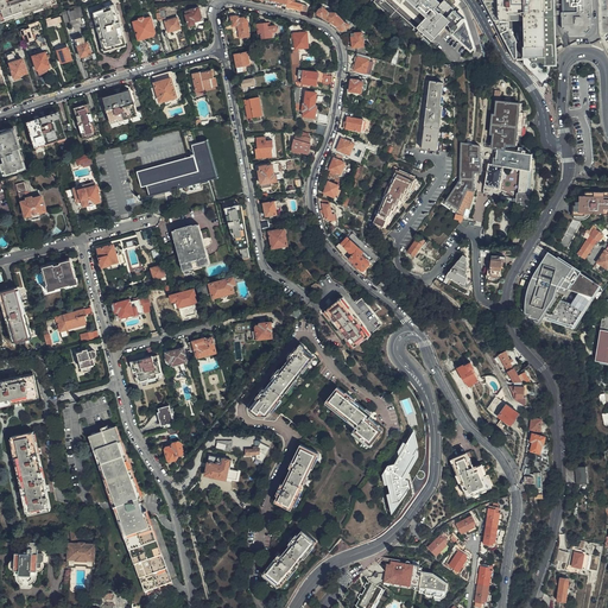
[(49,2),(55,0),(0,0),(0,19),(6,18),(6,17),(19,12),(49,2)]
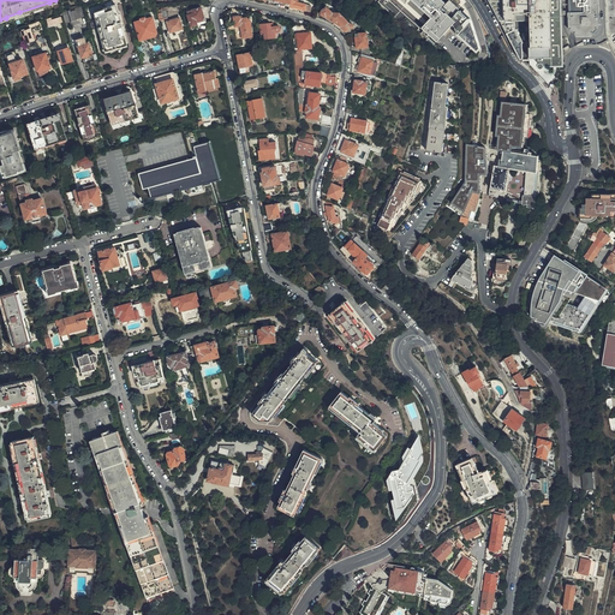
[(388,0),(389,0),(383,6),(415,34),(421,27),(389,0),(388,0)]
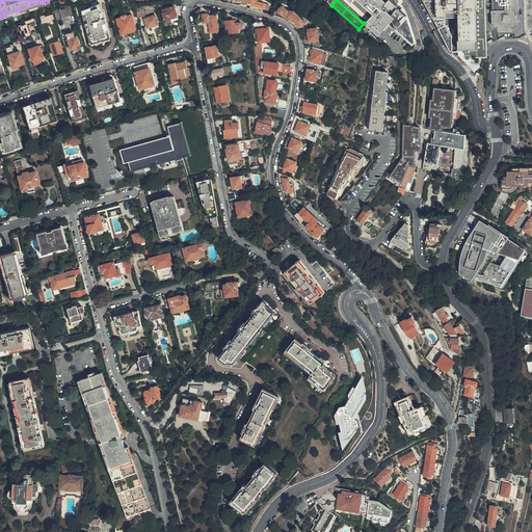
[(414,41),(406,19),(405,15),(404,16),(396,7),(397,6),(394,4),(398,0),(397,0),(346,0),(350,3),(351,1),(368,18),(369,17),(382,29),(390,20),(393,22),(394,28),(410,43),(414,41)]
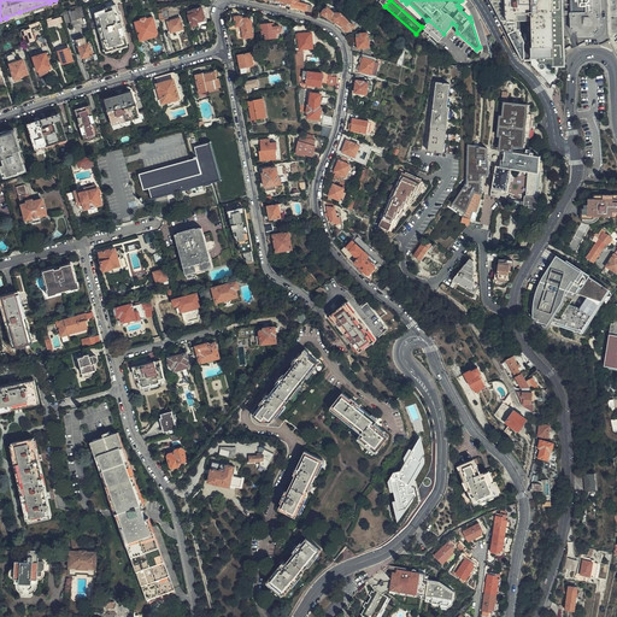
[(460,0),(462,0),(457,5),(460,7),(459,9),(469,18),(470,17),(471,22),(481,17),(480,15),(475,6),(471,1),(470,0),(460,0)]
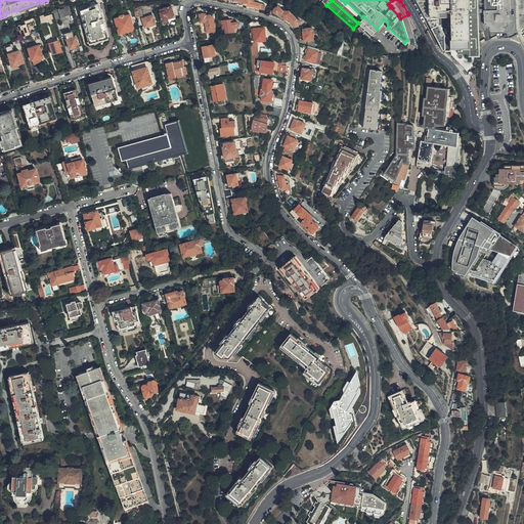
[(456,59),(459,58),(459,57),(460,57),(461,58),(462,57),(463,57),(466,57),(477,56),(476,12),(477,13),(476,0),(416,0),(425,16),(443,51),(445,35),(439,25),(439,17),(451,16),(451,32),(452,40),(451,40),(451,53),(453,56),(454,56),(454,57),(454,58),(455,58),(455,59),(456,59)]
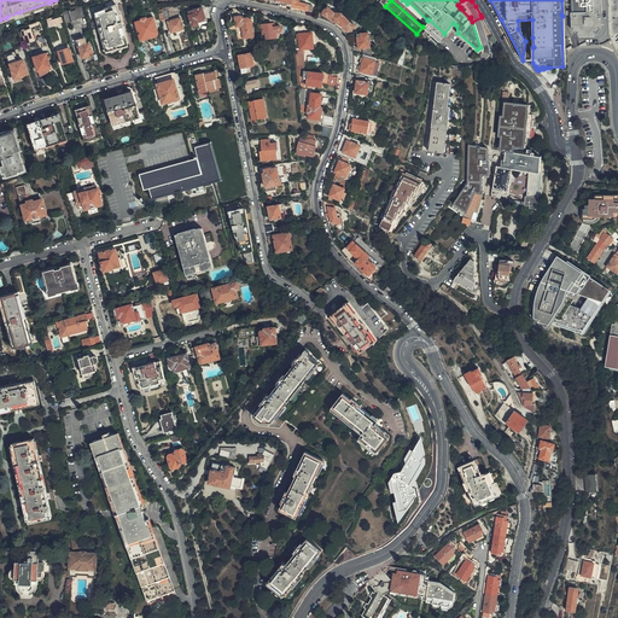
[(572,0),(572,18),(573,33),(577,36),(596,36),(600,31),(599,0),(572,0)]
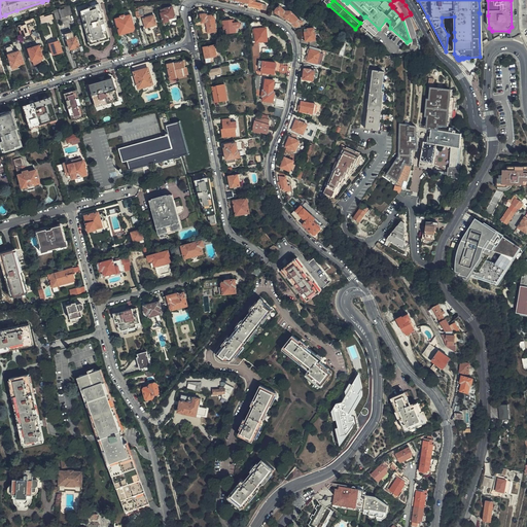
[(108,37),(98,3),(79,8),(90,42),(108,37)]
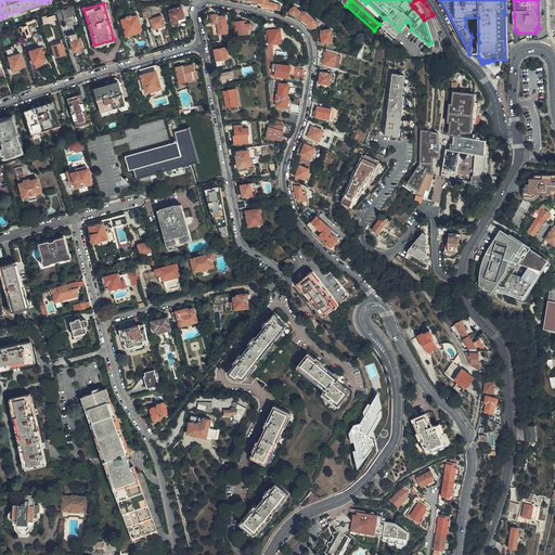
[(59,20),(76,13),(73,4),(55,10),(59,20)]
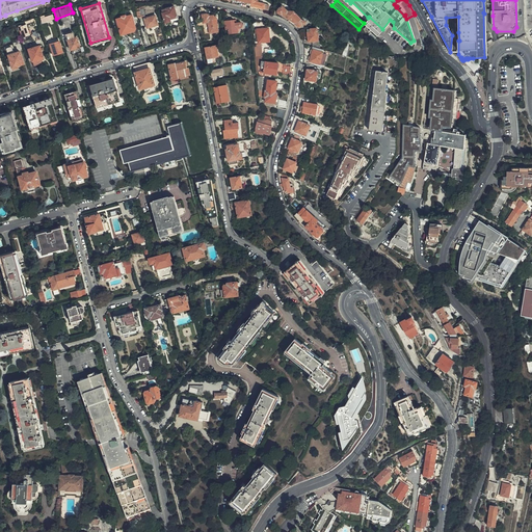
[(178,19),(175,6),(162,9),(163,11),(162,12),(165,22),(178,19)]
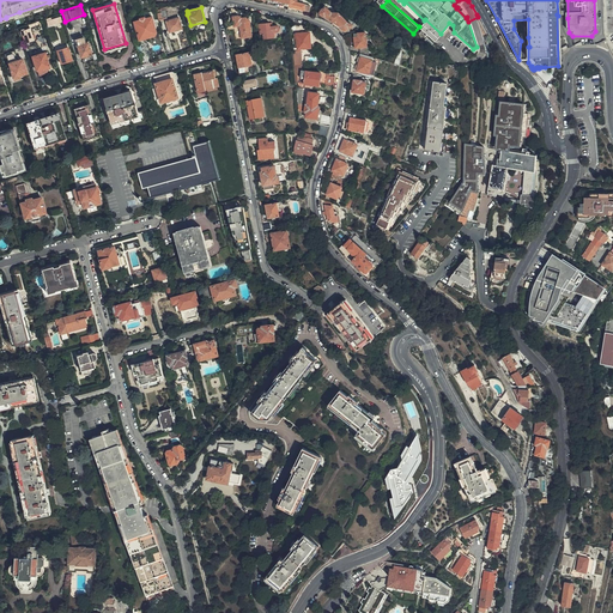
[(347,22),(339,13),(332,11),(326,7),(322,8),(320,12),(321,14),(323,16),(326,16),(340,25),(340,28),(344,30),(346,29),(349,26),(350,28),(352,24),(347,22)]
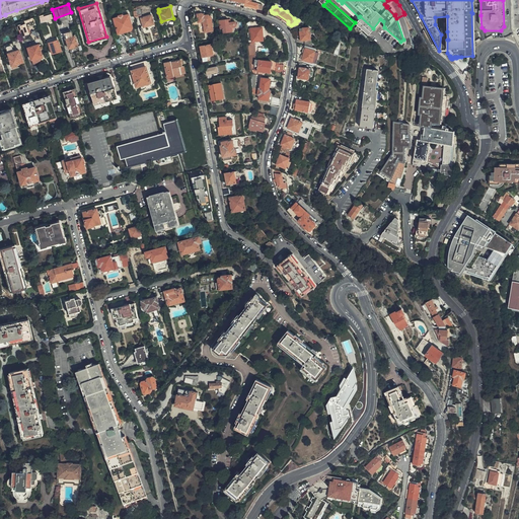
[(139,7),(132,9),(134,16),(141,14),(139,7)]
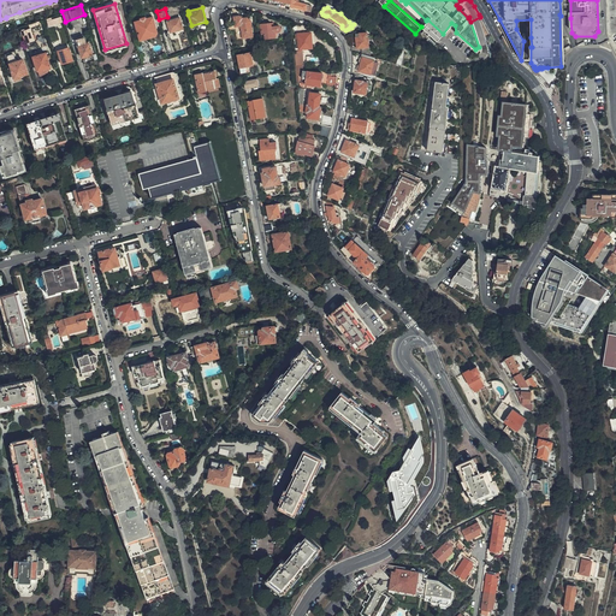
[(234,17),(235,25),(241,25),(242,36),(252,35),(250,19),(247,17),(242,18),(238,16),(234,17)]
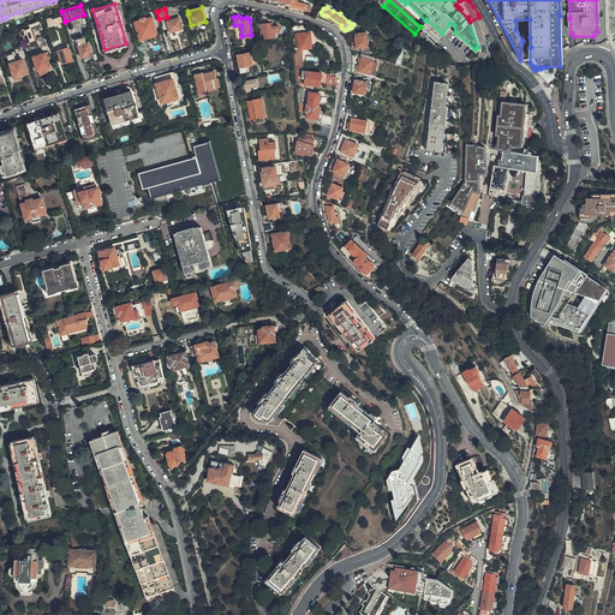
[(156,31),(151,17),(144,19),(144,17),(139,18),(139,19),(135,22),(139,40),(154,35),(156,31)]
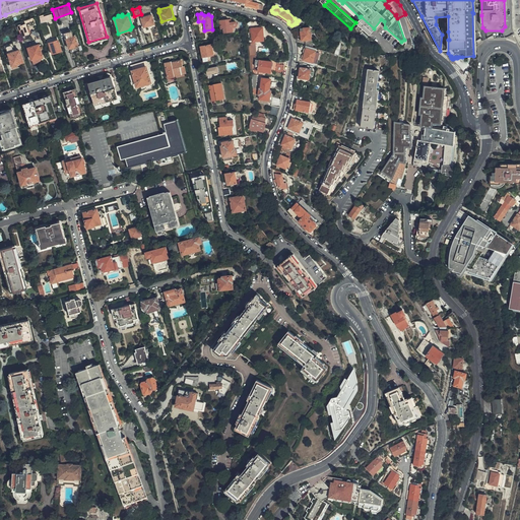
[(153,23),(151,15),(141,17),(143,26),(153,23)]
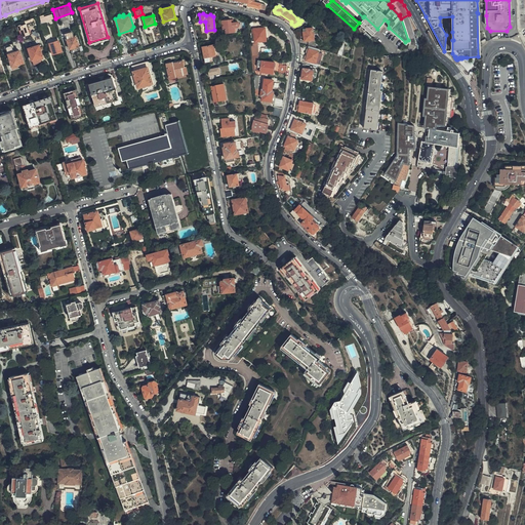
[(363,17),(359,23),(371,34),(377,29),(364,16),(363,17)]
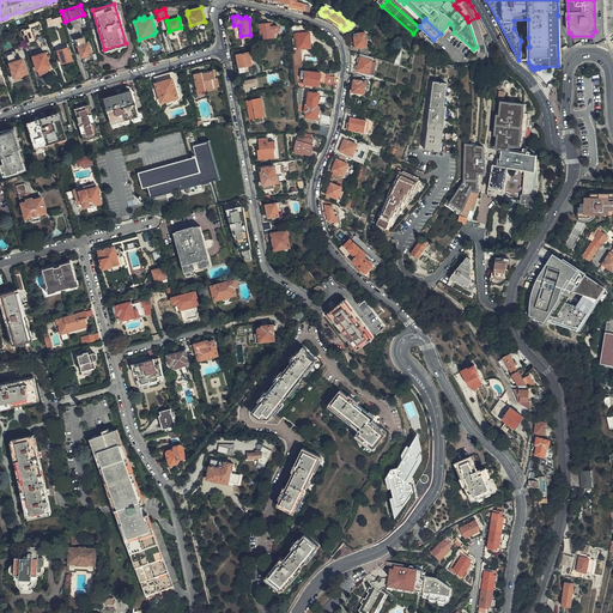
[(279,29),(280,28),(279,26),(279,25),(269,26),(269,22),(259,23),(260,32),(262,32),(263,38),(274,36),(274,31),(278,31),(279,30),(279,29)]
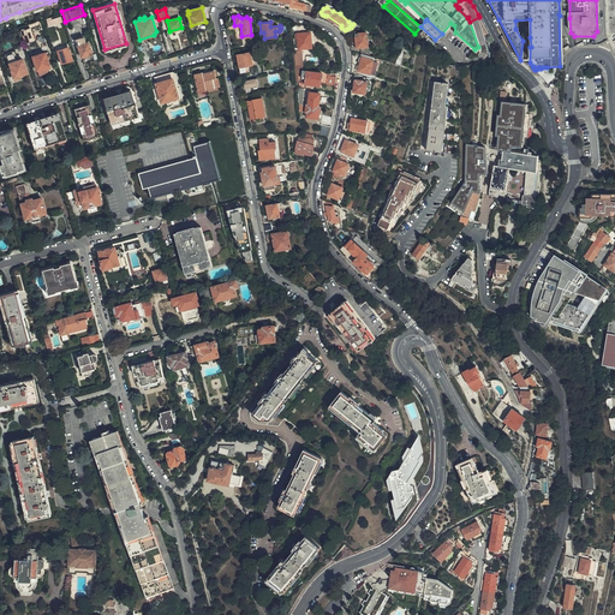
[(22,35),(23,35),(24,34),(27,42),(34,40),(34,39),(35,37),(34,34),(33,35),(30,28),(25,30),(25,29),(22,30),(21,31),(22,35)]
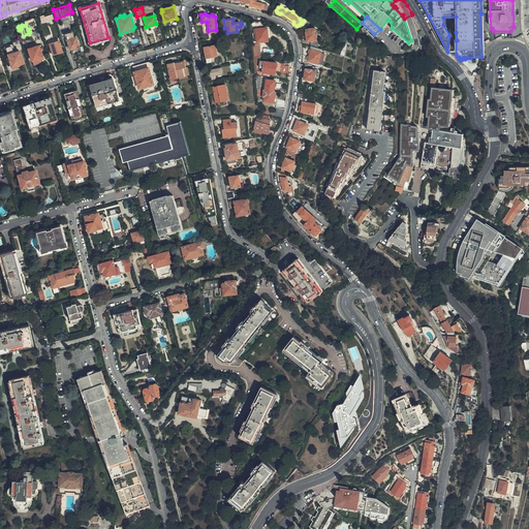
[(269,40),(267,27),(255,28),(256,41),(269,40)]
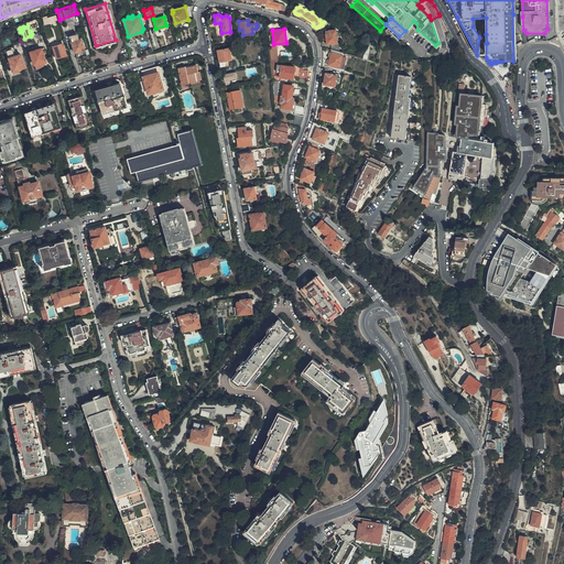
[(326,31),(326,33),(326,39),(327,43),(337,42),(336,29),(326,31)]
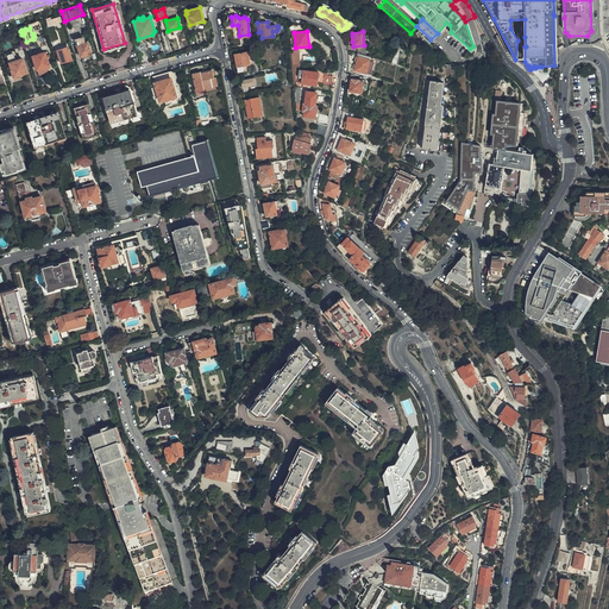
[(90,52),(87,43),(83,44),(81,37),(75,38),(80,56),(90,52)]
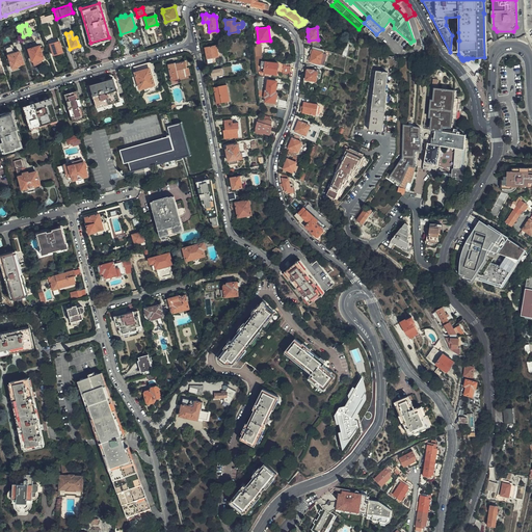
[(58,41),(50,44),(53,55),(62,51),(59,41),(58,41)]
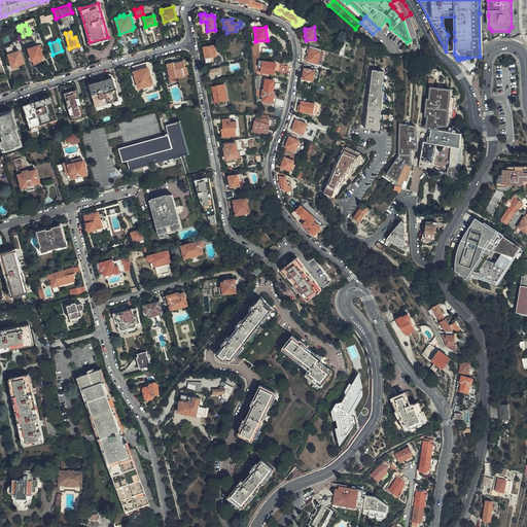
[(218,56),(216,43),(215,44),(203,46),(203,47),(205,62),(213,61),(212,57),(218,56)]
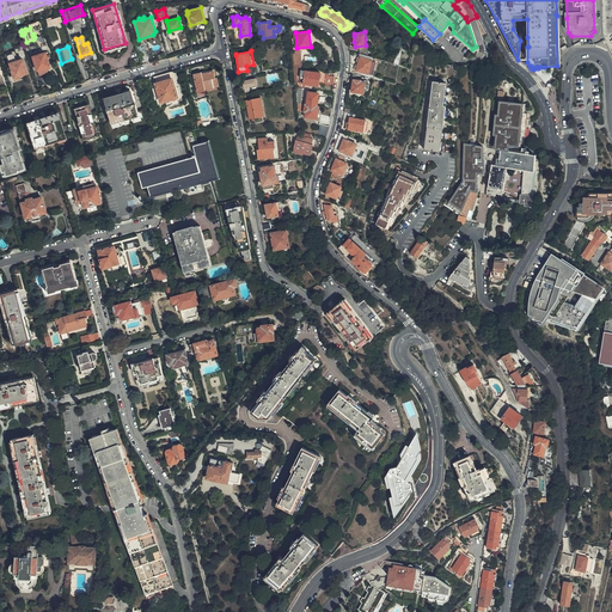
[(294,50),(292,50),(292,55),(293,65),(300,66),(300,61),(303,61),(303,54),(299,54),(299,50),(294,51),(294,50)]
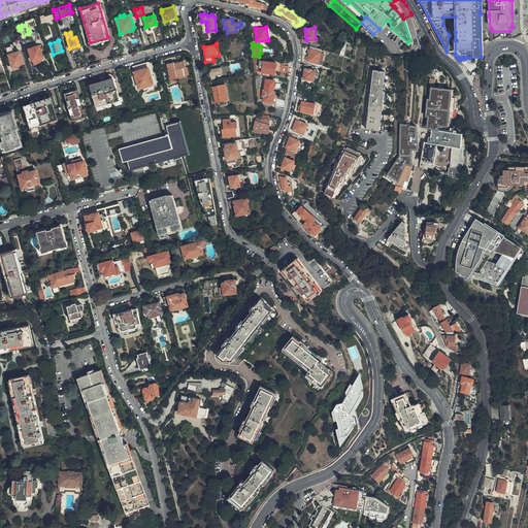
[(4,46),(7,54),(8,54),(6,47),(10,45),(12,52),(13,52),(11,44),(4,46)]
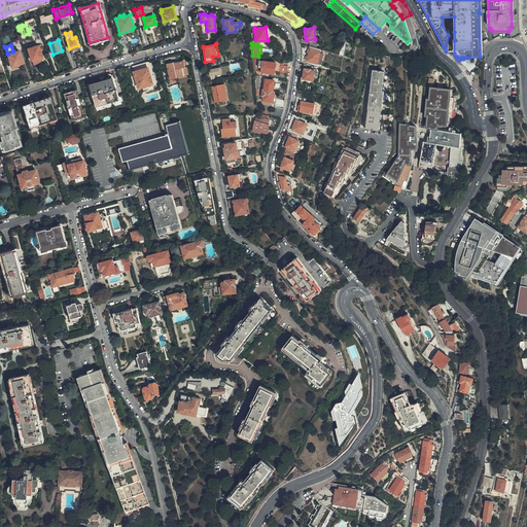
[(42,57),(38,44),(28,48),(31,60),(42,57)]
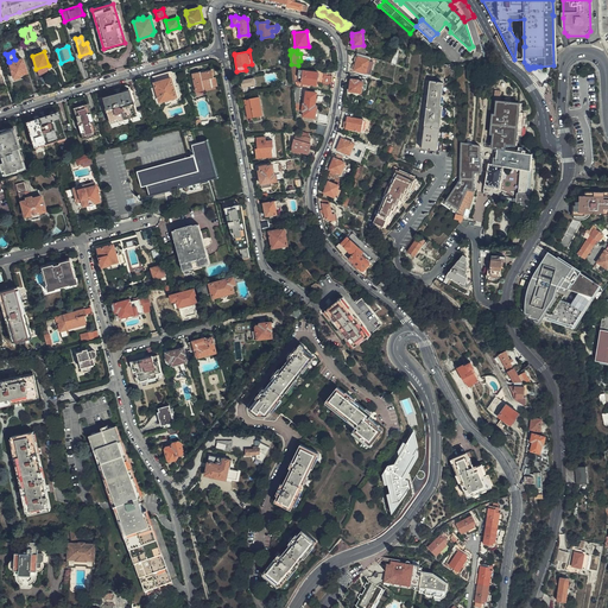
[(13,76),(19,74),(26,71),(21,57),(16,59),(14,59),(12,52),(7,55),(10,62),(6,62),(7,67),(8,70),(11,70),(13,76)]
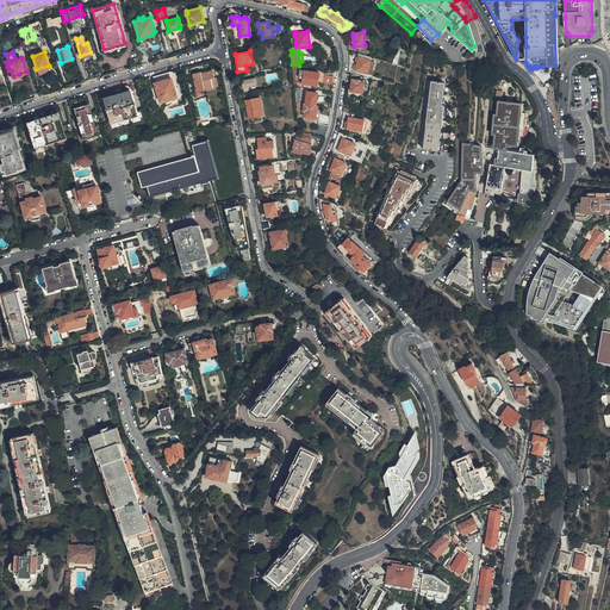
[(371,60),(359,56),(355,69),(366,73),(371,60)]
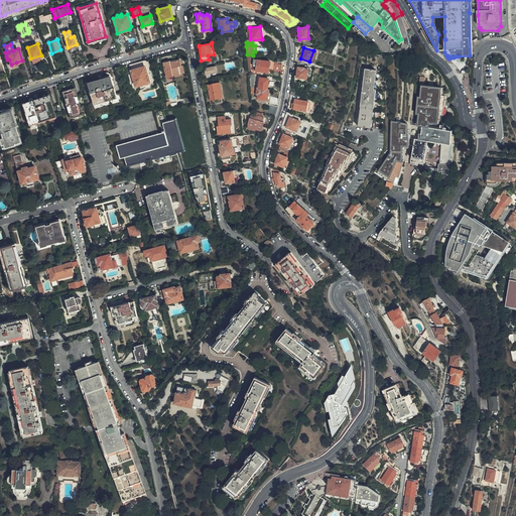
[(452,56),(452,57),(449,58),(448,58),(448,57),(447,57),(447,56),(447,55),(446,55),(444,52),(444,54),(444,55),(460,71),(466,63),(464,62),(459,56),(456,56),(455,56),(454,57),(453,56),(452,56)]
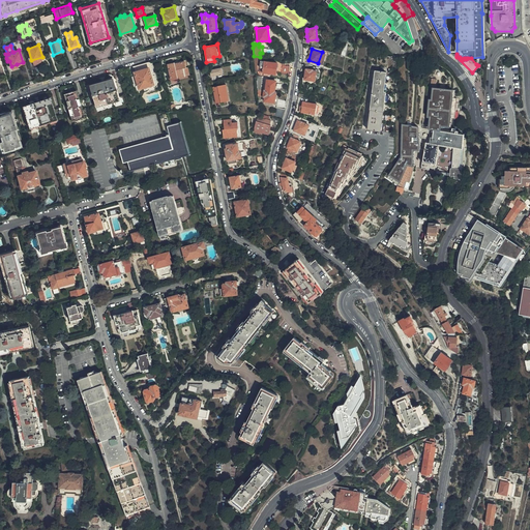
[(275,74),(277,63),(261,60),(260,67),(263,68),(263,71),(275,74)]
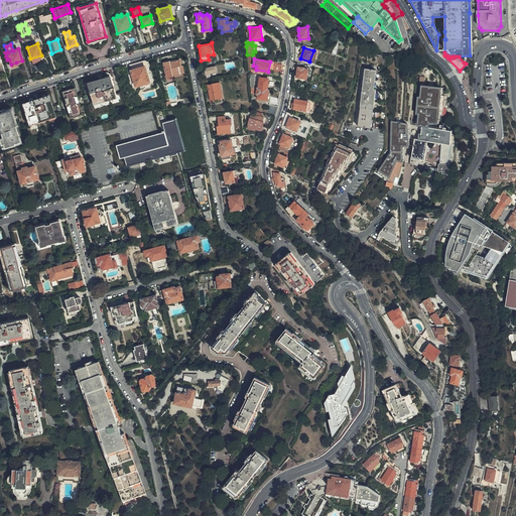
[(180,74),(178,67),(180,66),(179,59),(169,61),(169,60),(162,61),(163,62),(166,78),(172,77),(172,76),(180,74)]
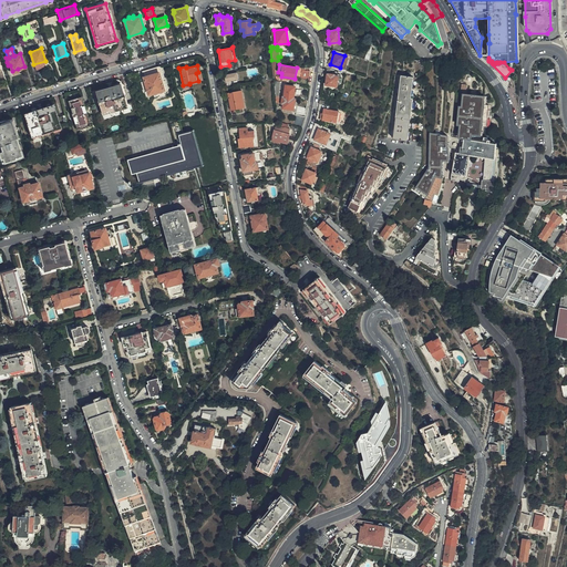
[(164,90),(160,72),(151,74),(144,76),(144,80),(141,81),(143,90),(147,89),(148,94),(164,90)]
